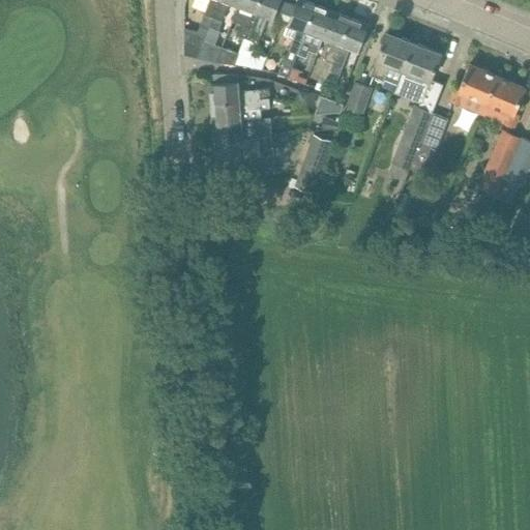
[(209,0),(198,32),(184,28),(184,54),(198,58),(205,40),(210,26),(219,0),(209,0)]
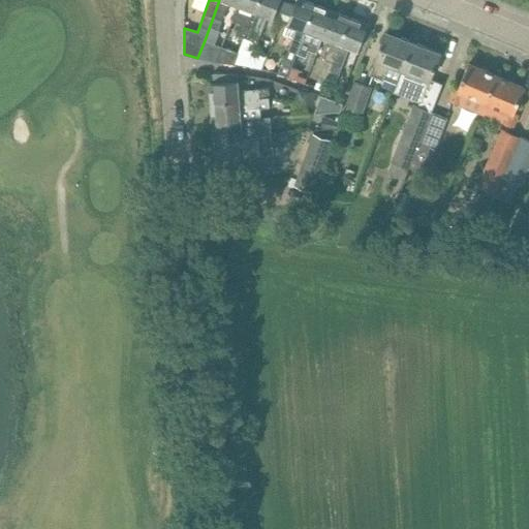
[(238,5),(240,0),(219,0),(210,26),(217,29),(228,1),(238,5)]
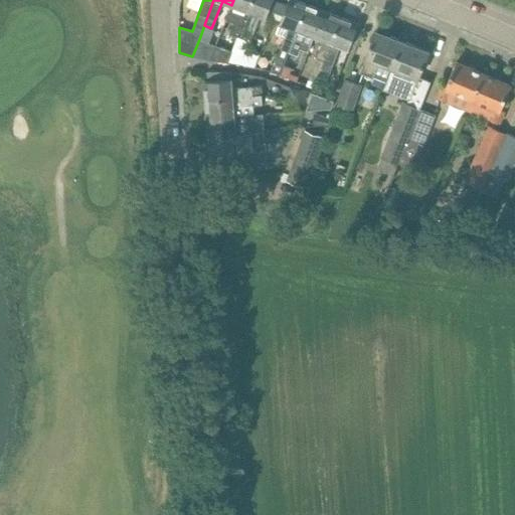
[(252,0),(233,0),(231,5),(228,15),(236,18),(233,26),(230,33),(239,36),(252,0)]
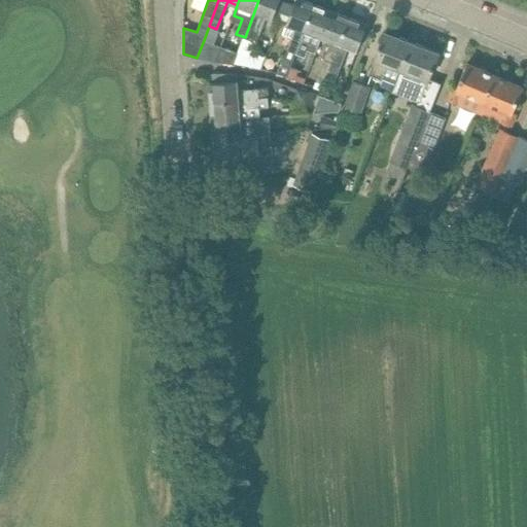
[(273,19),(279,0),(258,0),(245,37),(255,41),(266,15),(273,19)]
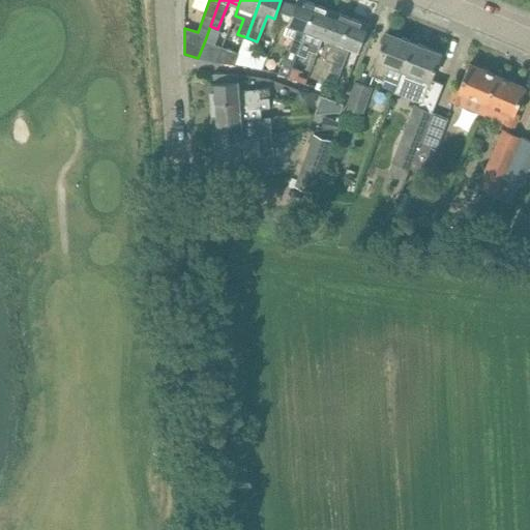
[(316,4),(304,0),(296,0),(288,23),(298,27),(291,46),(280,74),(288,77),(292,67),(295,60),(297,54),(316,4)]
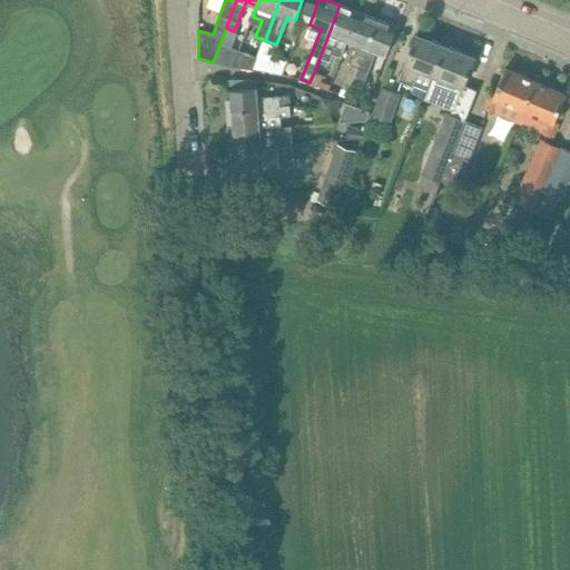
[(359,12),(340,5),(320,58),(326,60),(328,55),(333,57),(340,37),(349,40),(359,12)]
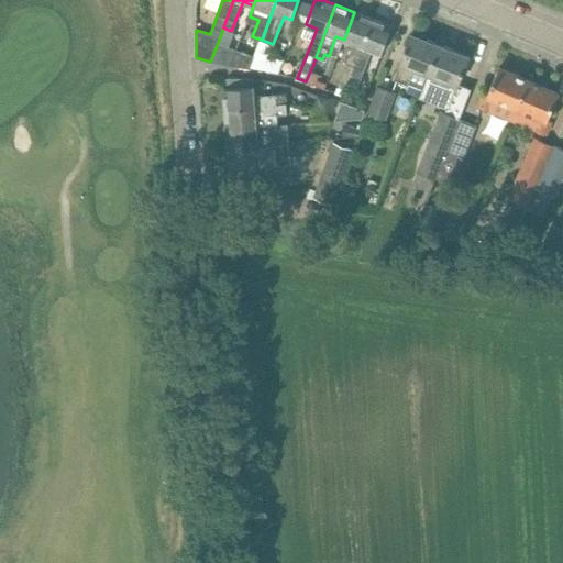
[(354,70),(374,19),(354,12),(344,40),(353,43),(345,62),(351,64),(350,69),(354,70)]
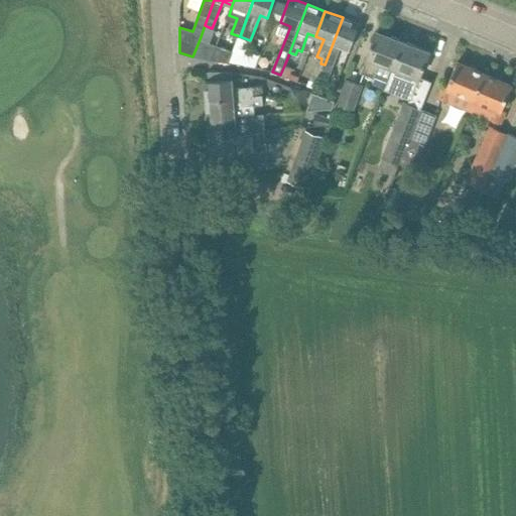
[(360,24),(343,17),(325,65),(329,67),(330,62),(334,65),(341,47),(350,50),(360,24)]
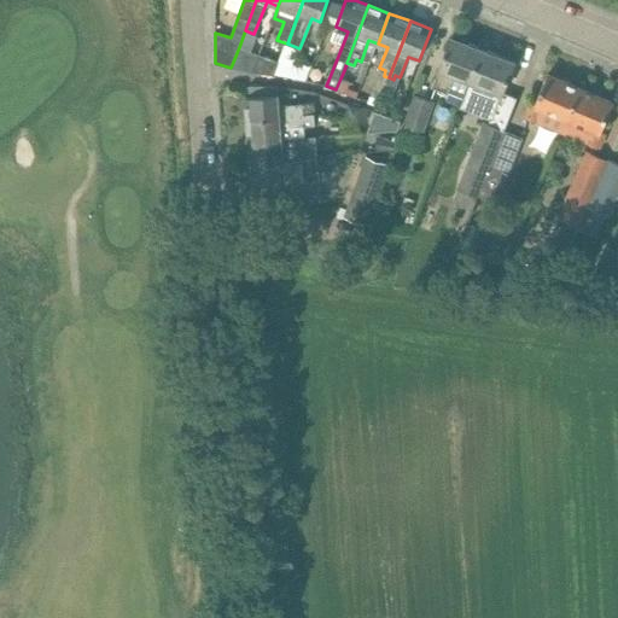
[(452,38),(432,87),(450,94),(461,99),(468,81),(481,48),(452,38)]
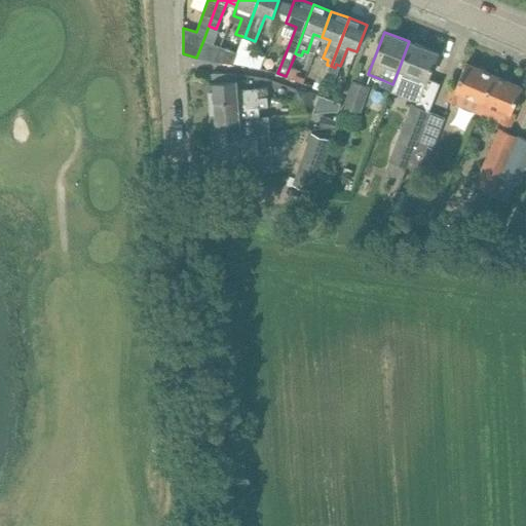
[(238,53),(235,62),(245,64),(247,65),(258,67),(260,67),(264,54),(252,50),(255,41),(245,37),(238,53)]
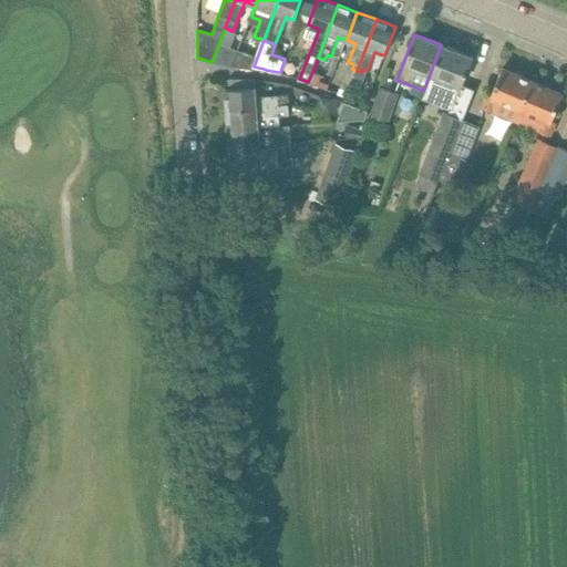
[(232,66),(238,50),(219,43),(212,62),(232,66)]
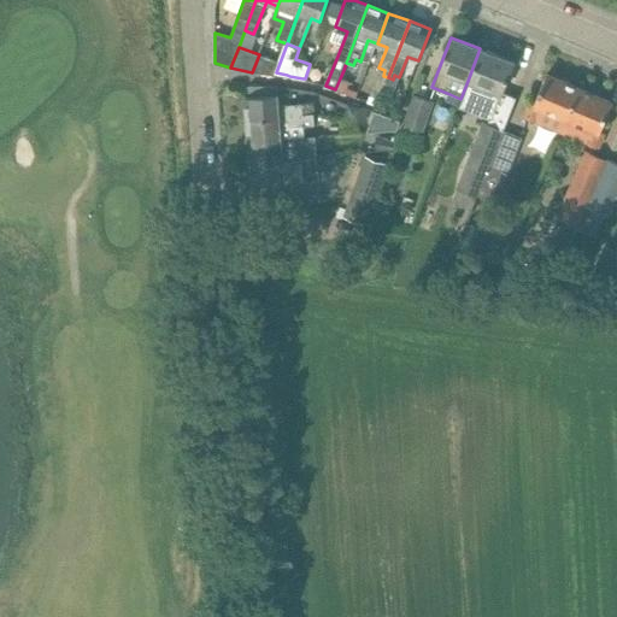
[(460,99),(458,106),(491,119),(488,125),(503,130),(516,98),(501,92),(513,62),(480,48),(468,81),(460,99)]
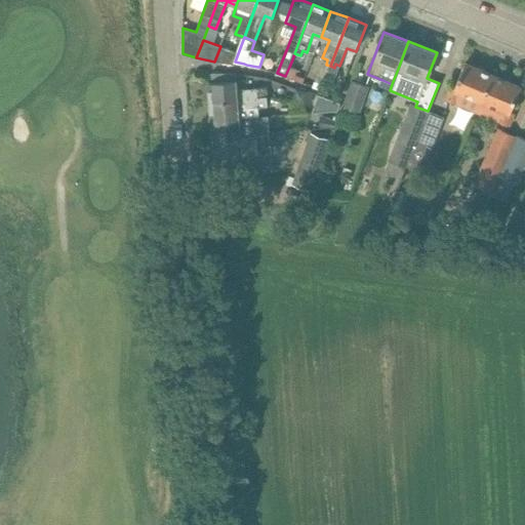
[(235,62),(238,53),(225,48),(219,62),(234,64),(235,62)]
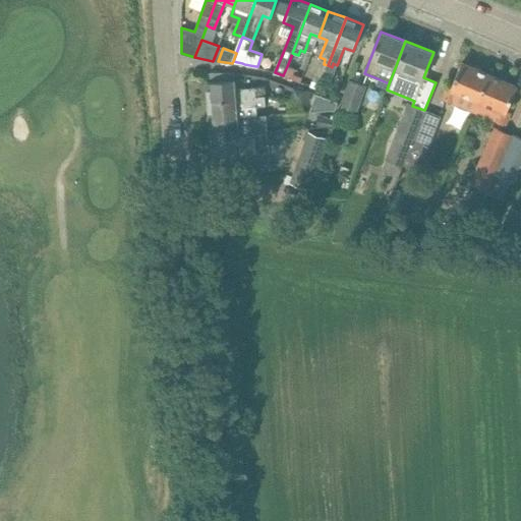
[(448,85),(443,99),(454,103),(471,111),(476,99),(487,73),(461,63),(451,88),(448,85)]
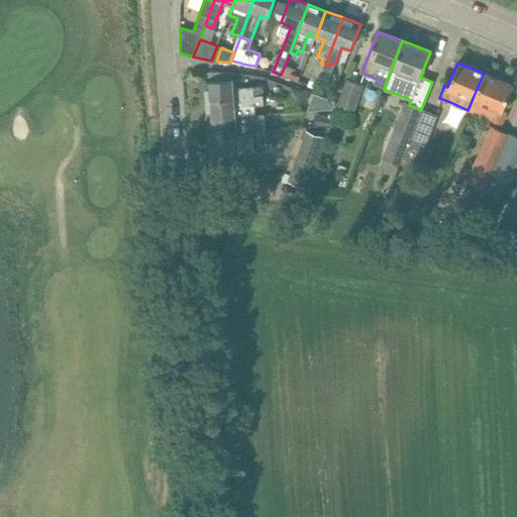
[(285,66),(281,75),(282,75),(290,78),(291,74),(293,69),(285,66)]
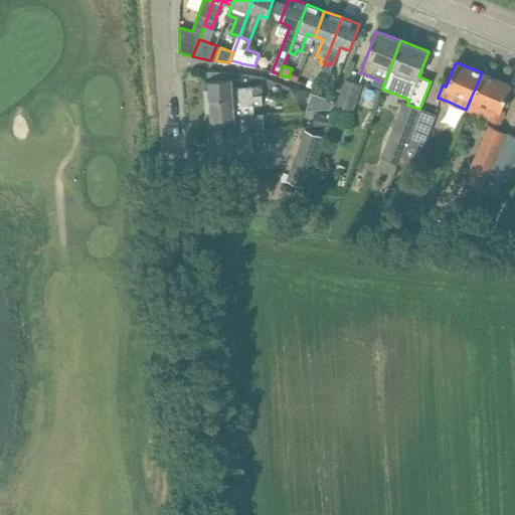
[(231,71),(207,71),(208,80),(204,80),(206,99),(222,98),(262,95),(261,84),(232,87),(231,78),(231,71)]
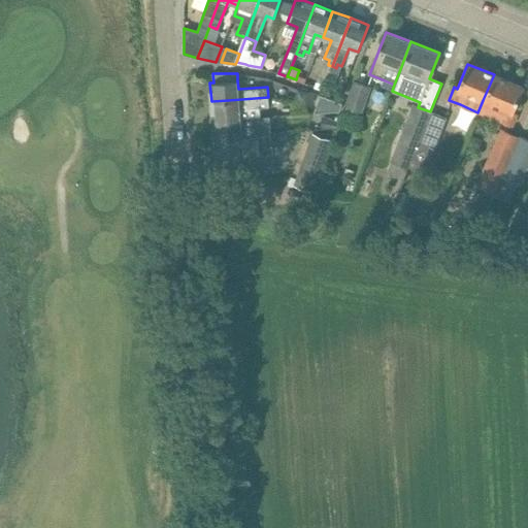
[(483,100),(477,112),(500,122),(512,126),(517,113),(514,112),(524,88),(494,74),(483,100)]
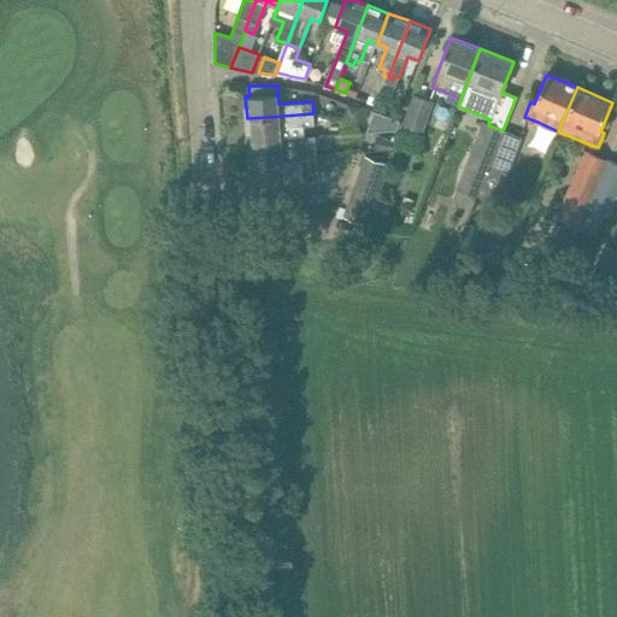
[(378,105),(383,92),(374,88),(368,103),(376,105),(378,105)]
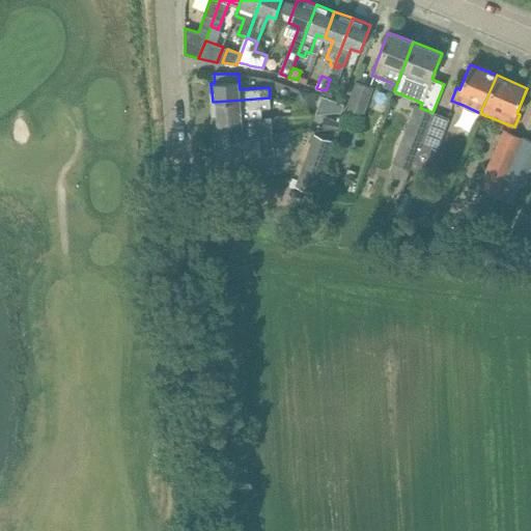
[(357,82),(347,106),(363,111),(372,87),(357,82)]
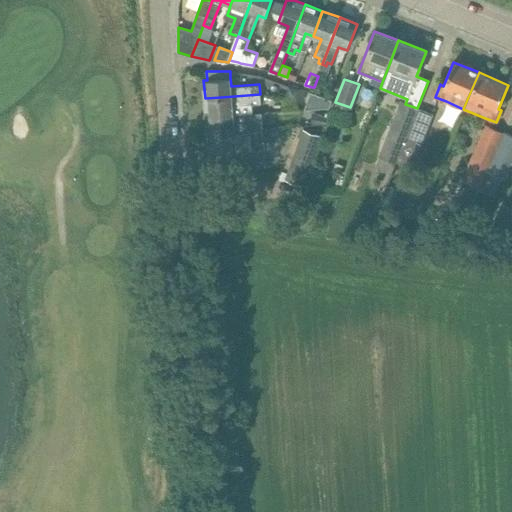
[(285,97),(296,101),(300,90),(288,86),(285,97)]
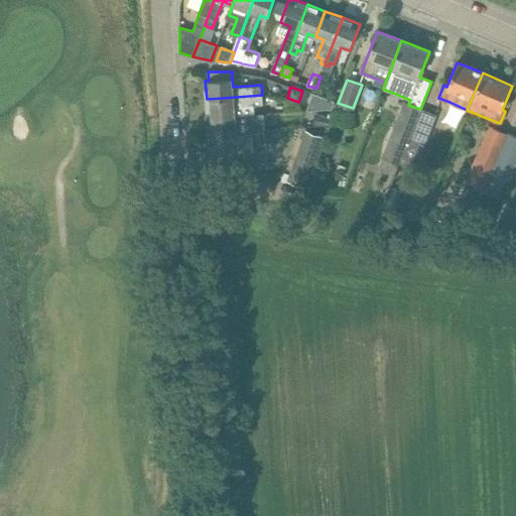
[(306,110),(307,110),(331,109),(334,101),(312,93),(306,110)]
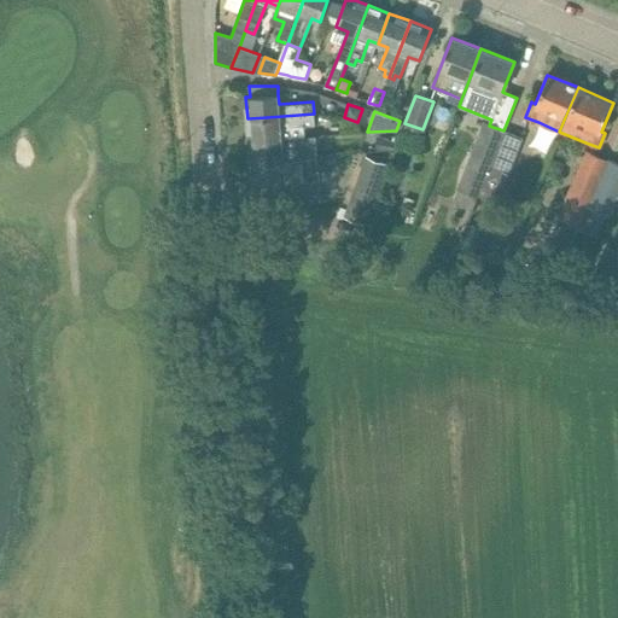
[(314,114),(267,117),(248,118),(249,139),(304,134),(304,124),(315,123),(314,114)]
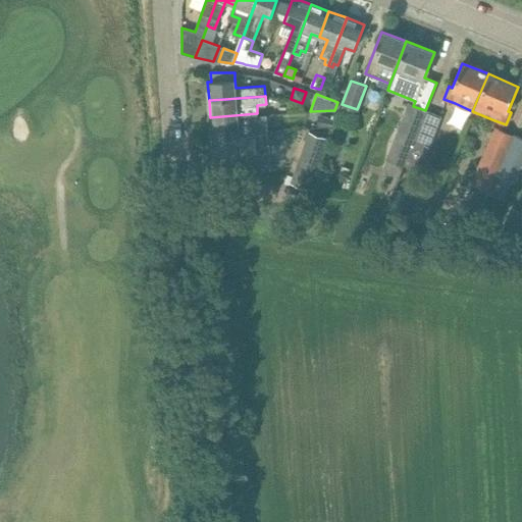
[(408,104),(386,158),(407,165),(425,110),(413,106),(408,104)]
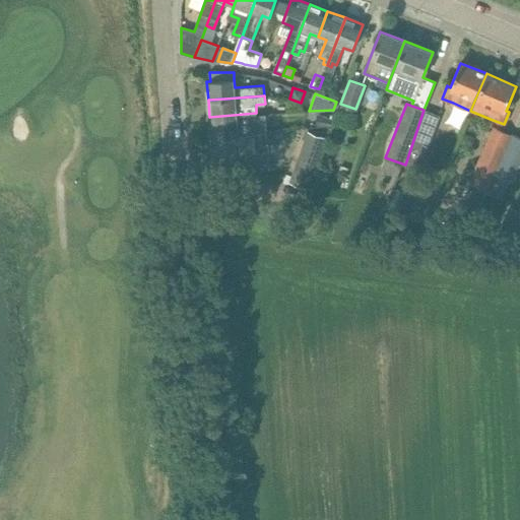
[(424,110),(405,165),(411,167),(413,167),(415,166),(417,166),(419,165),(421,164),(424,163),(426,161),(427,160),(429,158),(430,157),(431,155),(433,153),(434,151),(429,149),(440,116),(424,110)]
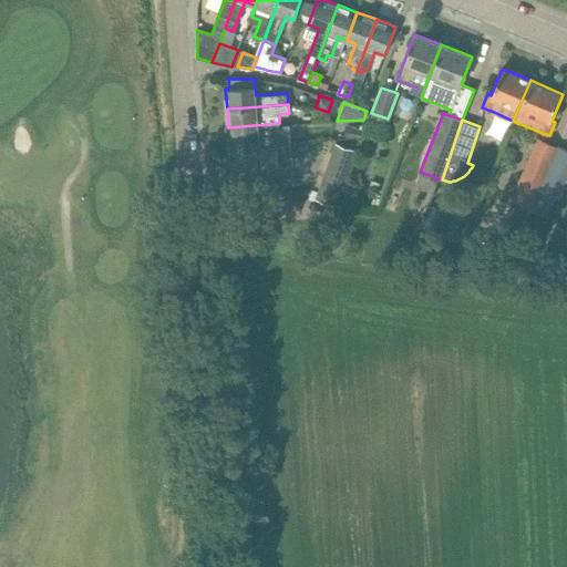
[(230,146),(290,142),(289,123),(279,123),(228,127),(230,146)]
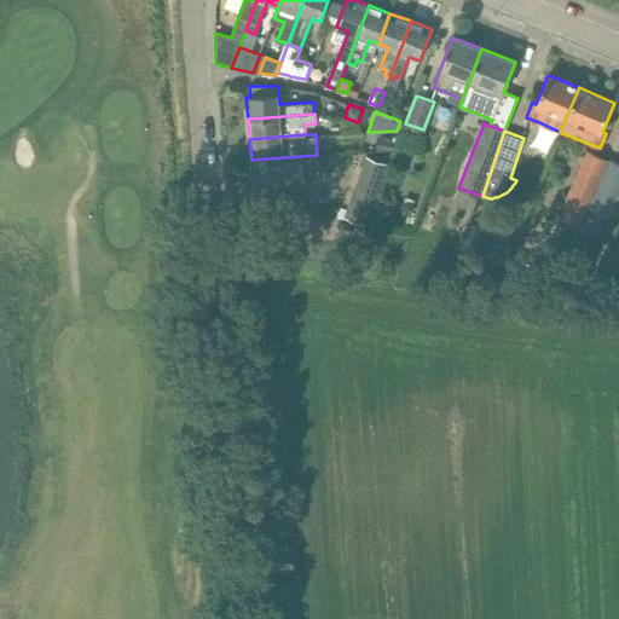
[(379,151),(393,150),(395,143),(380,137),(379,151)]
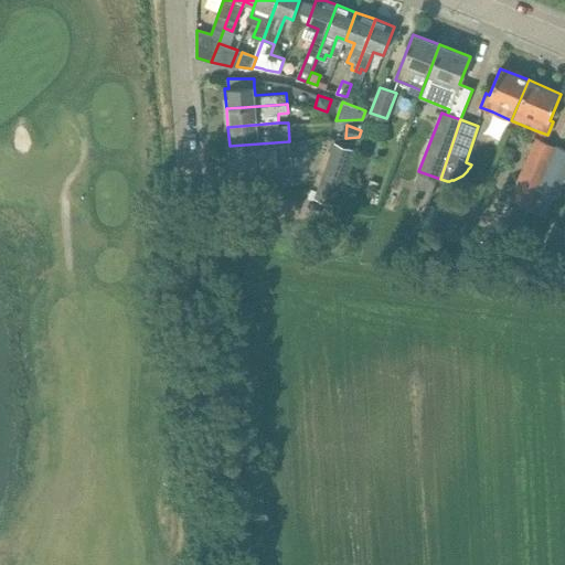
[(508,194),(501,211),(523,220),(528,208),(555,144),(540,137),(535,136),(510,195),(508,194)]
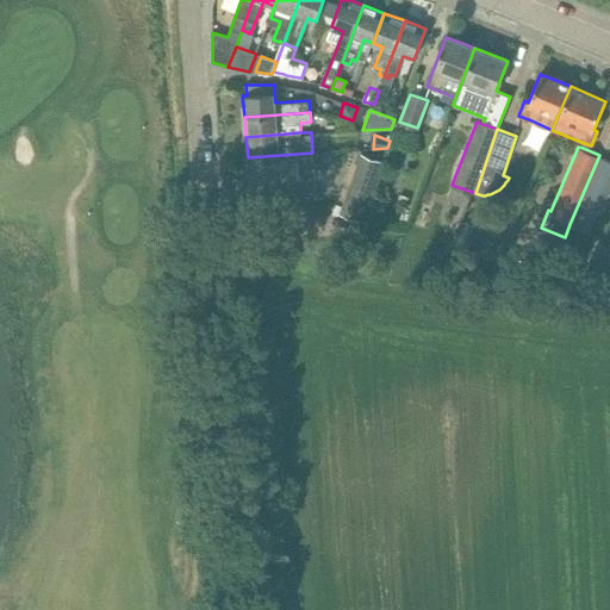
[(349,191),(367,197),(383,153),(373,149),(371,157),(362,155),(349,191)]
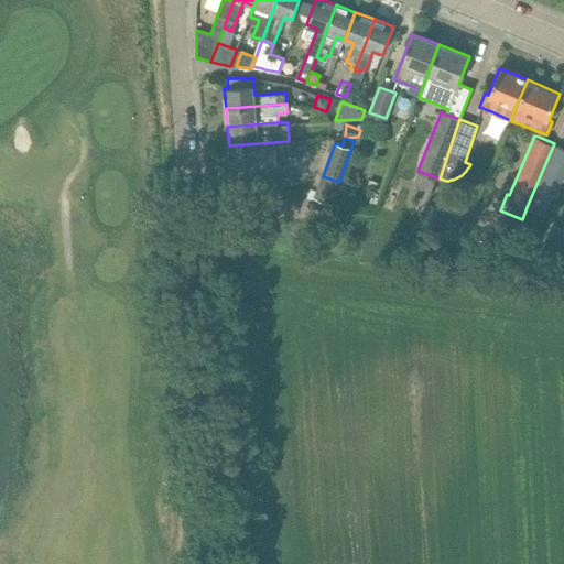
[(290,154),(289,141),(229,145),(230,170),(235,169),(236,181),(262,180),(261,166),(289,165),(288,154),(290,154)]
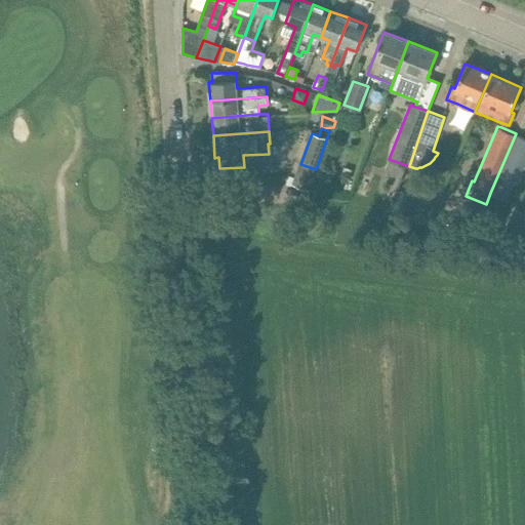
[(524,136),(516,133),(490,193),(505,199),(515,173),(519,174),(524,159),(524,136)]
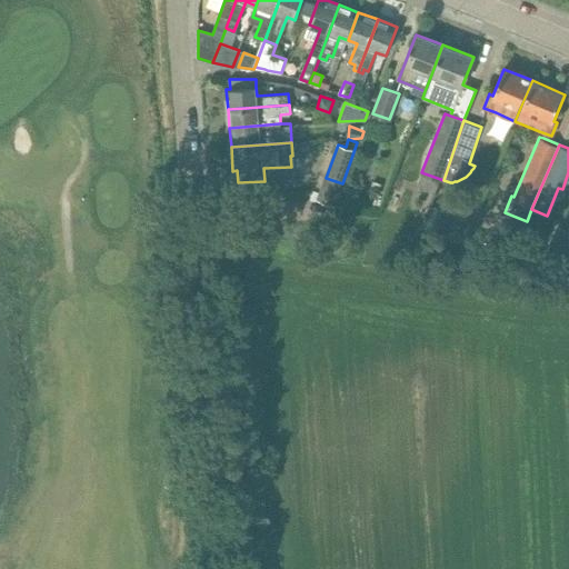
[(561,267),(568,245),(568,230),(556,226),(542,262),(541,262),(560,269),(561,267)]
